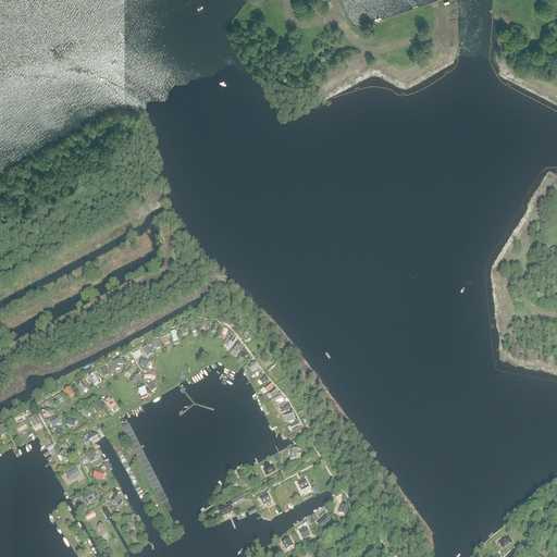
[(232,336),(226,345),(231,348),(235,339),(232,336)]
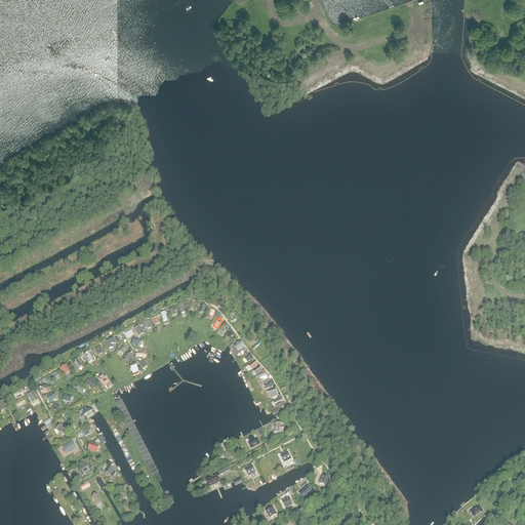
[(224,325),(219,331),(224,334),(228,328),(224,325)]
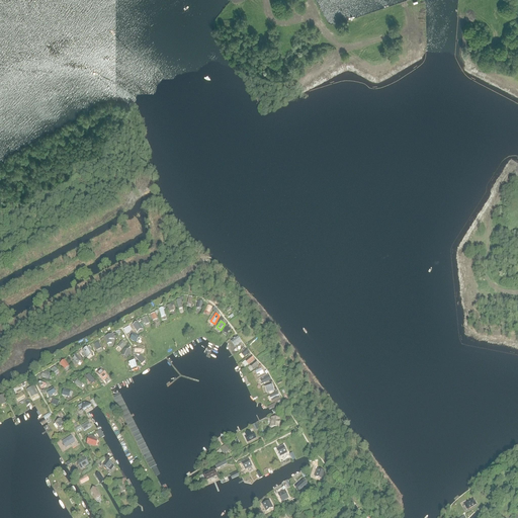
[(142,329),(138,323),(133,326),(135,328),(136,328),(138,332),(142,329)]
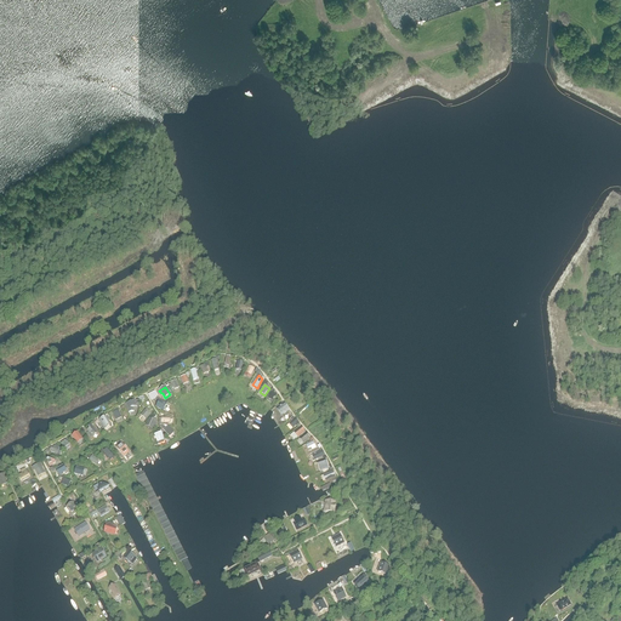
[(148,396),(152,402),(155,399),(158,402),(160,399),(157,397),(159,394),(157,391),(148,396)]
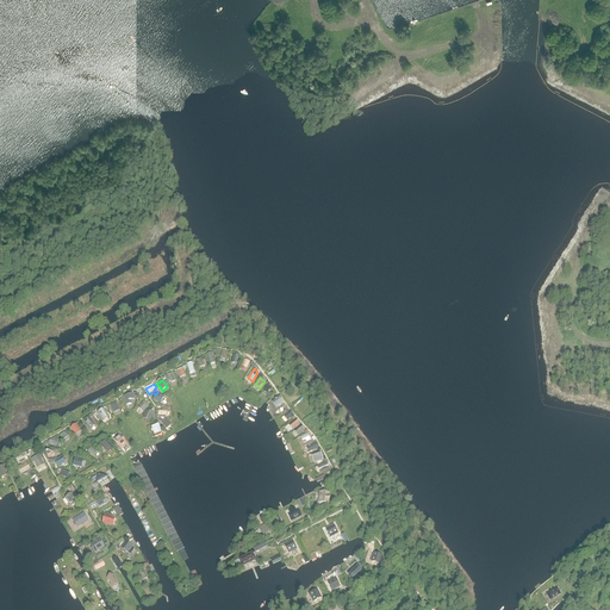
[(132,393),(129,394),(129,396),(124,397),(126,405),(132,404),(131,400),(135,399),(132,393)]
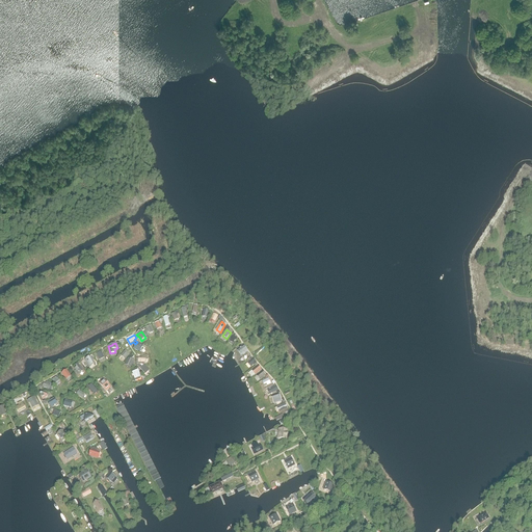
[(143,346),(137,343),(134,349),(140,352),(143,346)]
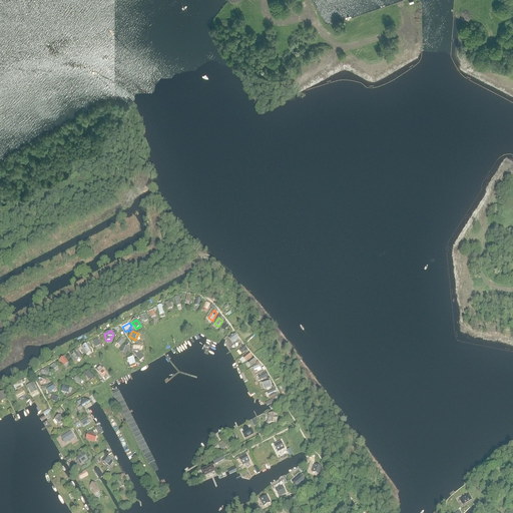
[(235,334),(230,338),(233,343),(238,339),(235,334)]
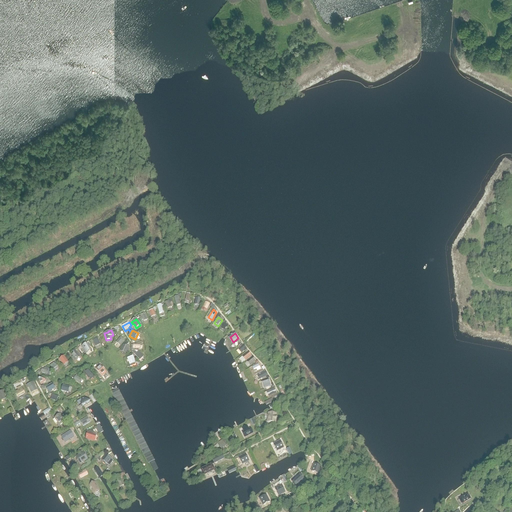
[(120,337),(116,343),(120,346),(124,341),(120,337)]
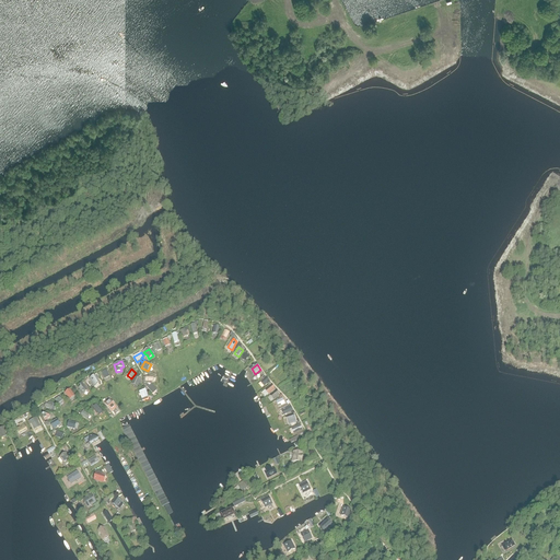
[(94,375),(89,378),(94,386),(98,381),(94,375)]
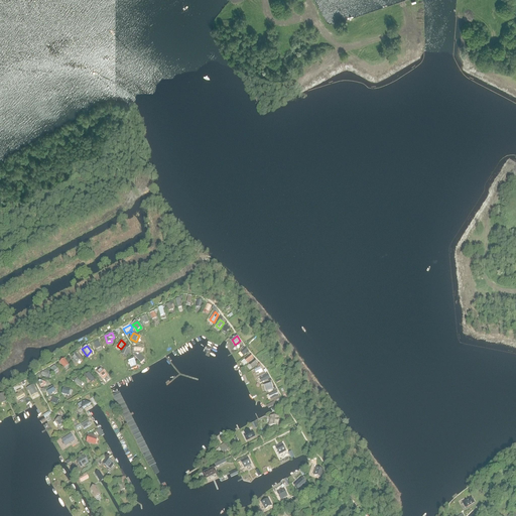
[(243,346),(241,348),(243,350),(240,353),(243,357),(246,354),(247,355),(249,353),(248,352),(249,351),(243,346)]
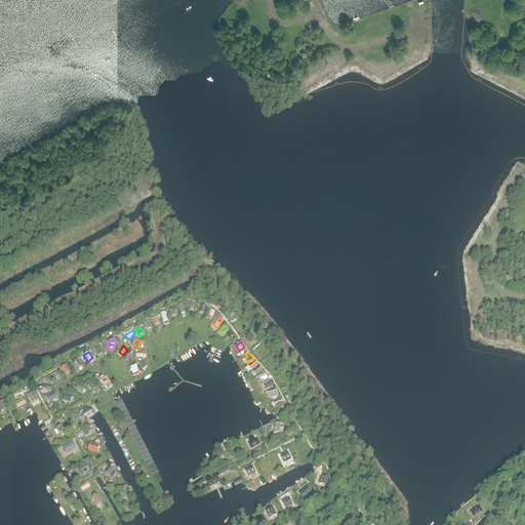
[(126,354),(123,361),(128,363),(129,361),(131,361),(133,356),(126,354)]
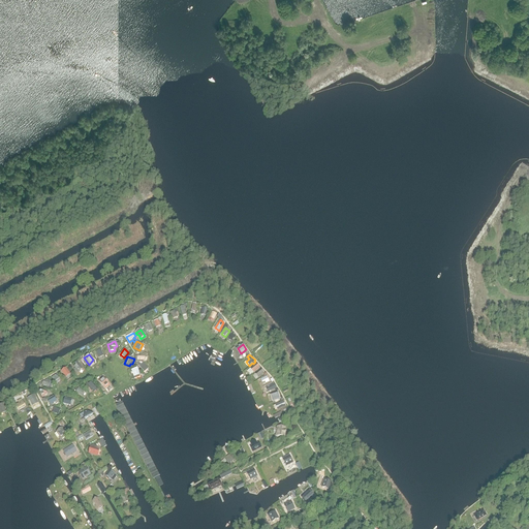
[(80,370),(83,368),(78,362),(74,364),(75,365),(74,366),(75,368),(74,369),(78,373),(81,371),(80,370)]
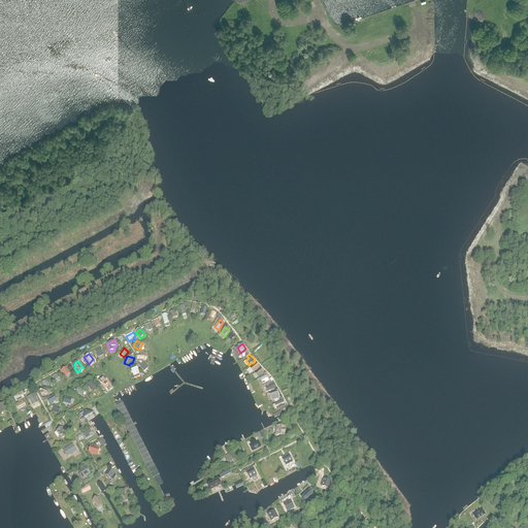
[(142,363),(141,364),(139,362),(137,364),(143,371),(147,368),(142,363)]
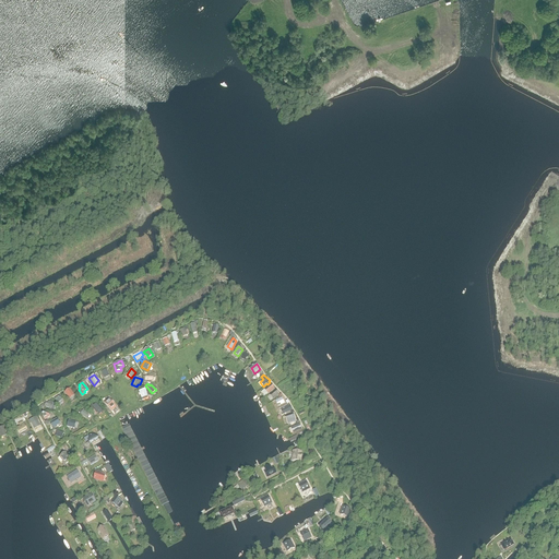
[(271,383),(264,389),(264,390),(261,392),(264,396),(268,393),(269,394),(275,389),(271,383)]
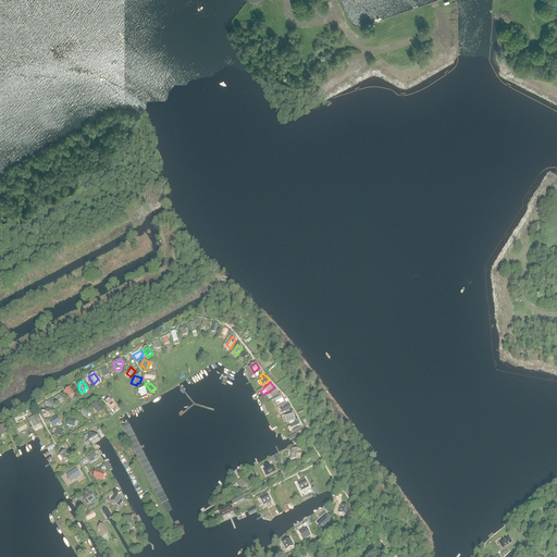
[(148,394),(144,386),(138,390),(141,397),(148,394)]
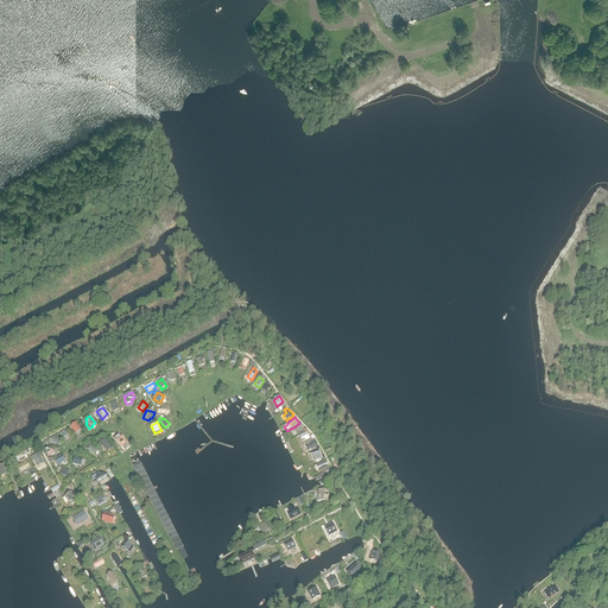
[(81,432),(76,424),(71,428),(76,435),(81,432)]
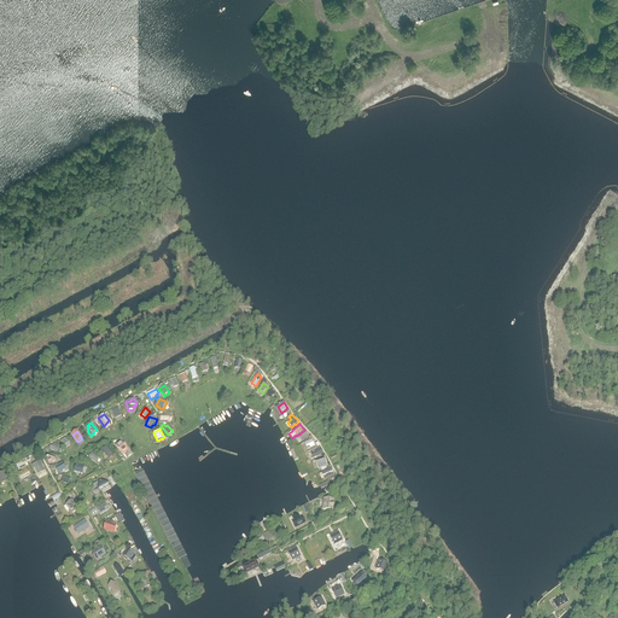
[(304,431),(298,437),(302,442),(309,436),(304,431)]
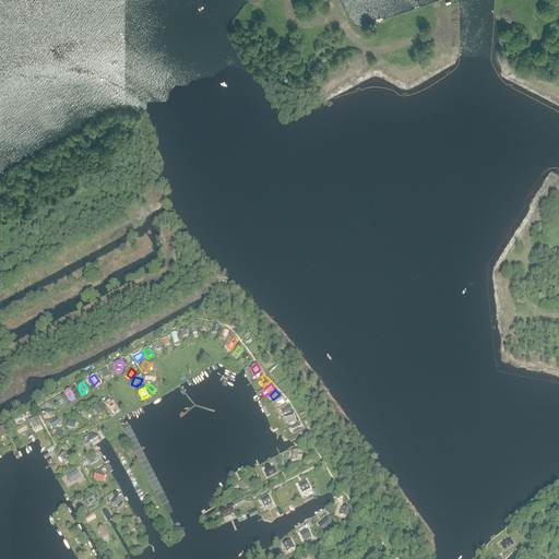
[(117,407),(109,399),(105,403),(111,412),(117,407)]
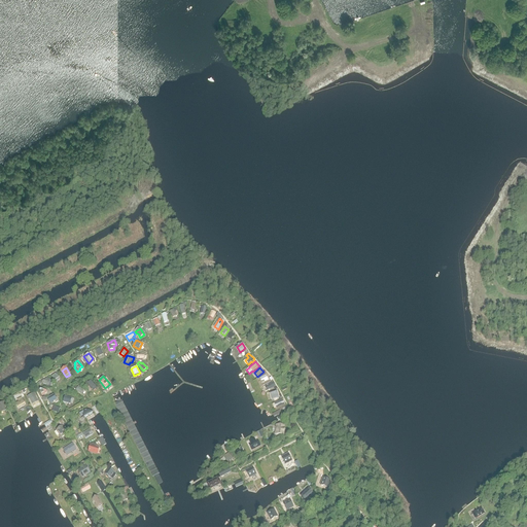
[(96,386),(91,380),(89,382),(88,381),(85,383),(92,390),(96,386)]
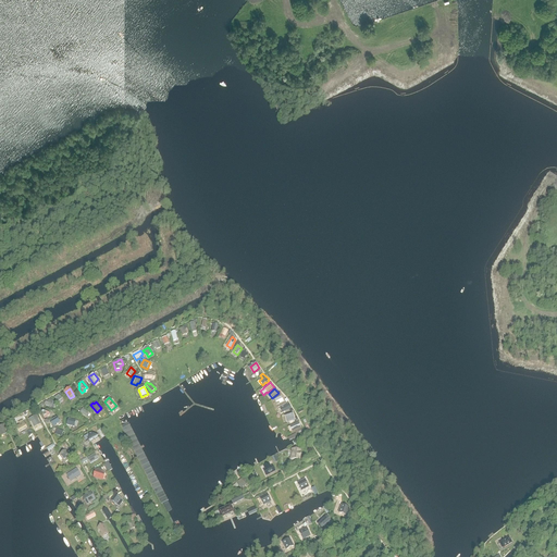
[(288,403),(281,407),(282,408),(281,408),(283,412),(292,408),(288,403)]
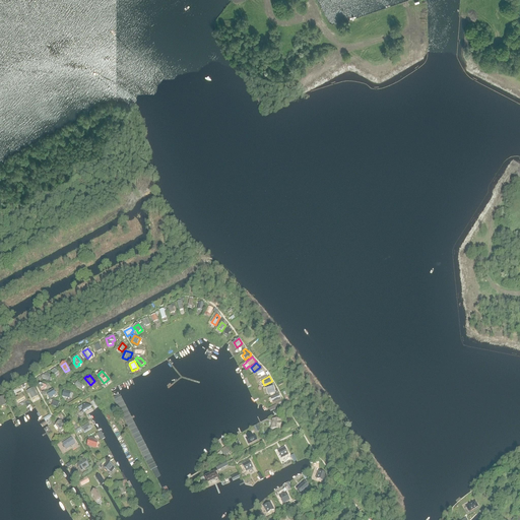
[(80,382),(78,380),(74,386),(80,389),(83,385),(80,383),(80,382)]
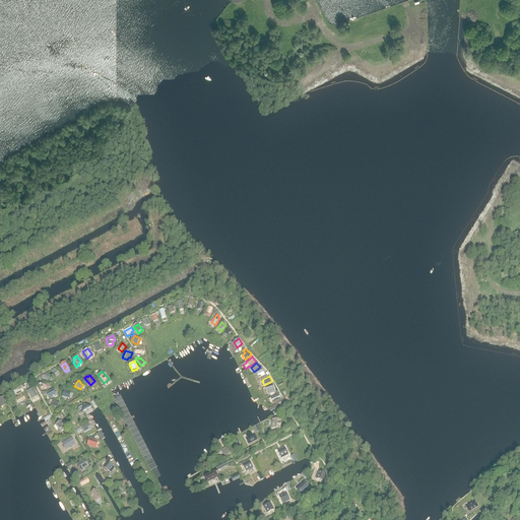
[(273,385),(266,388),(268,395),(275,392),(273,385)]
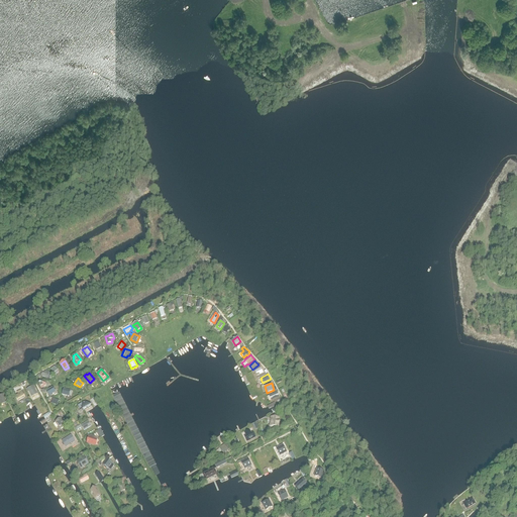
[(37,394),(33,386),(26,389),(27,392),(28,392),(31,397),(37,394)]
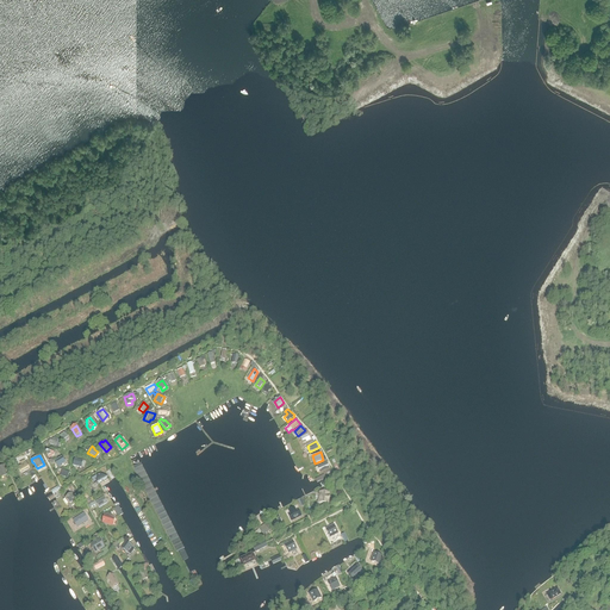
[(29,468),(25,460),(20,462),(23,466),(18,468),(20,473),(29,468)]
